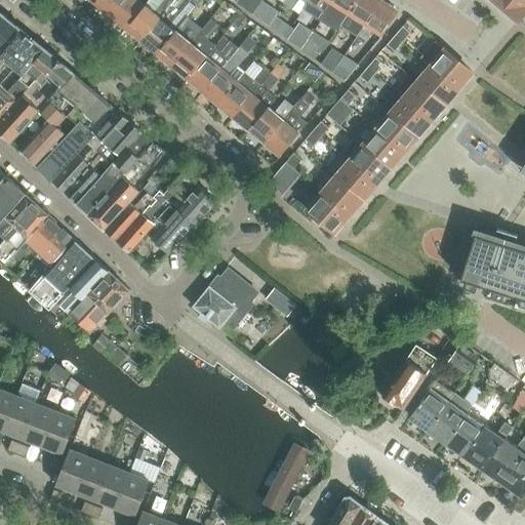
[(96,0),(93,4),(103,11),(106,10),(111,15),(122,0),(96,0)]
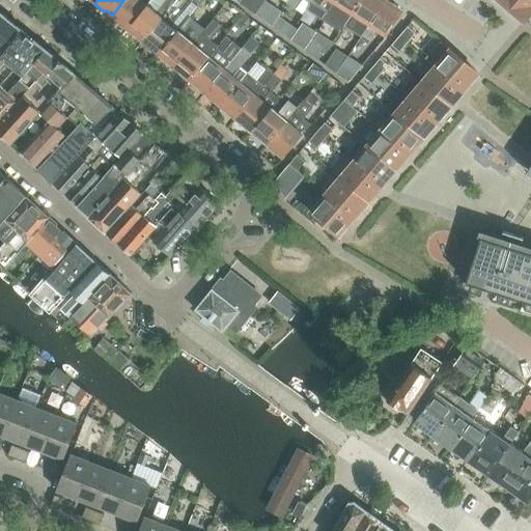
[(140,0),(123,0),(112,16),(117,20),(117,23),(127,30),(128,28),(146,5),(140,0)]
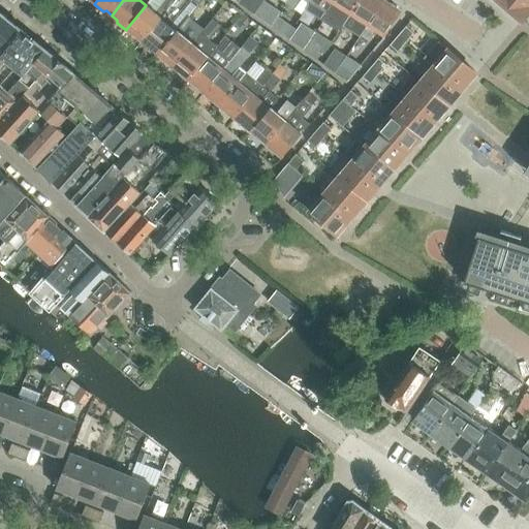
[(261,2),(258,0),(240,0),(239,3),(254,14),(261,2)]
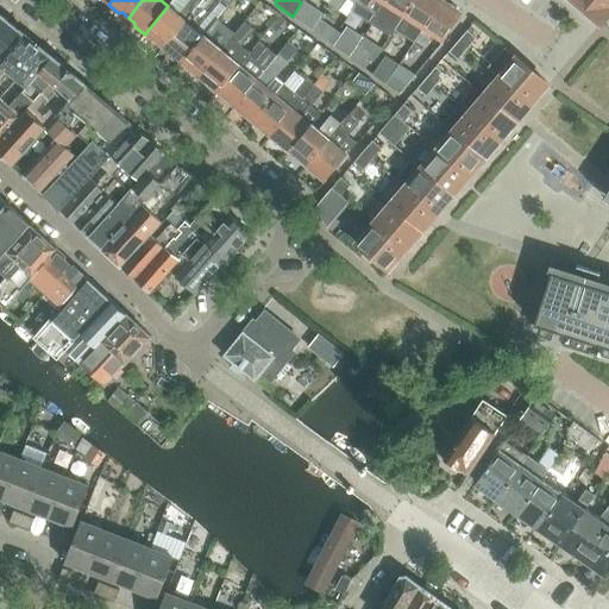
[(385,0),(383,4),(403,17),(413,0),(385,0)]
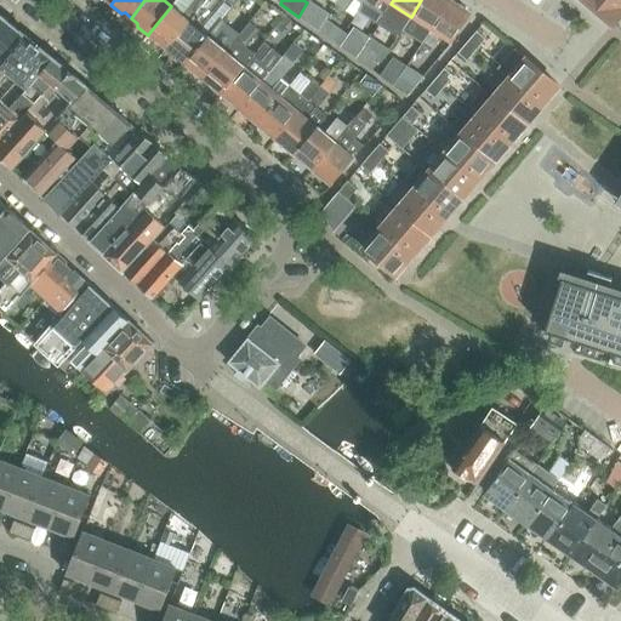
[(421,0),(411,17),(431,29),(450,0),(449,0),(421,0)]
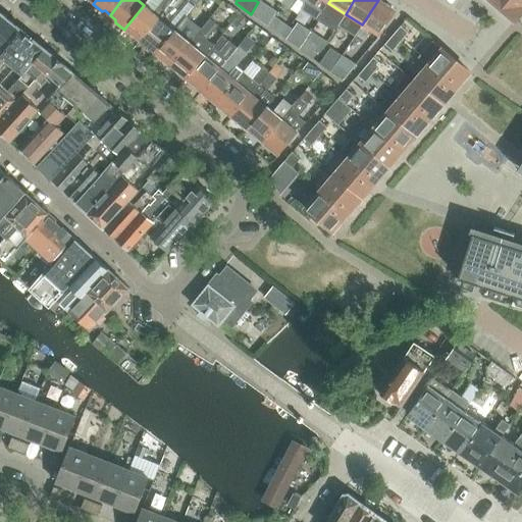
[(378,0),(362,24),(379,36),(396,11),(395,10),(394,7),(387,3),(384,4),(378,0)]
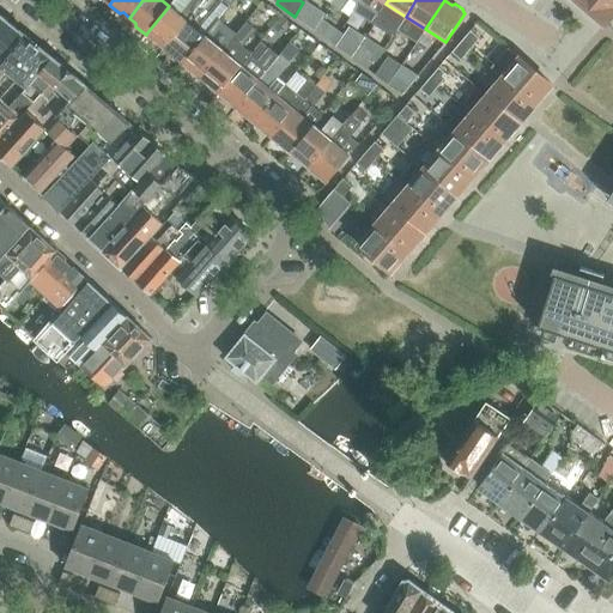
[(612,13),(612,0),(576,0),(605,24),(612,13)]
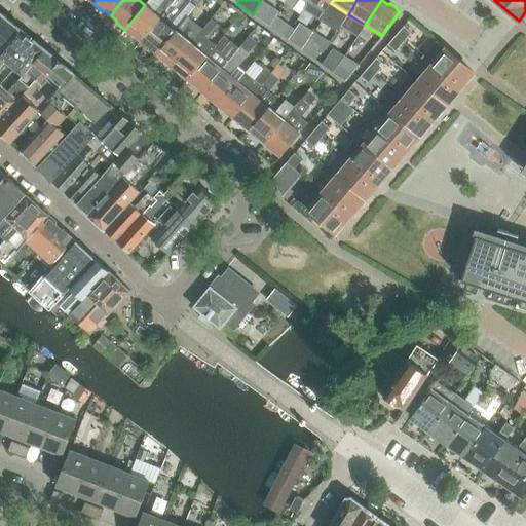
[(272,10),(260,2),(253,14),(264,22),(266,19),(272,10)]
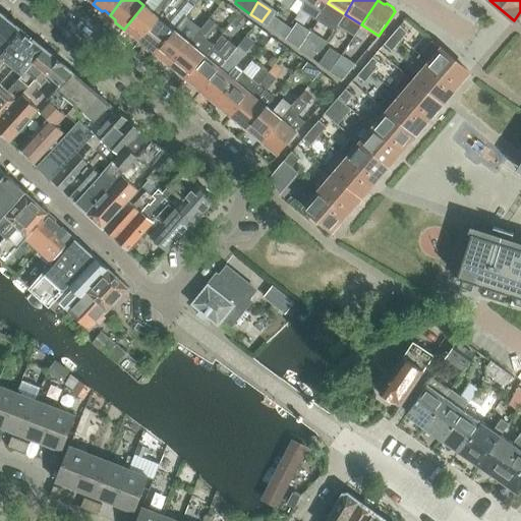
[(134,36),(140,40),(159,17),(143,5),(125,27),(124,30),(132,36),(134,36)]
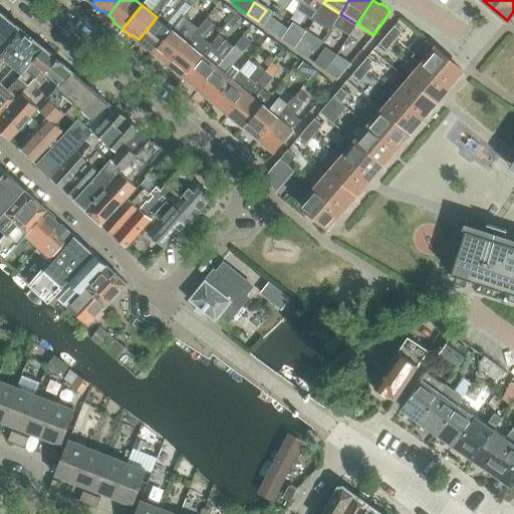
[(0,46),(17,26),(0,11),(0,46)]
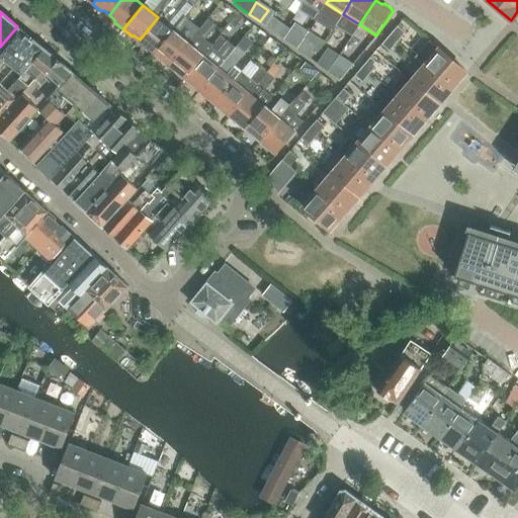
[(273,16),(268,22),(265,26),(278,35),(280,31),(285,25),(273,16)]
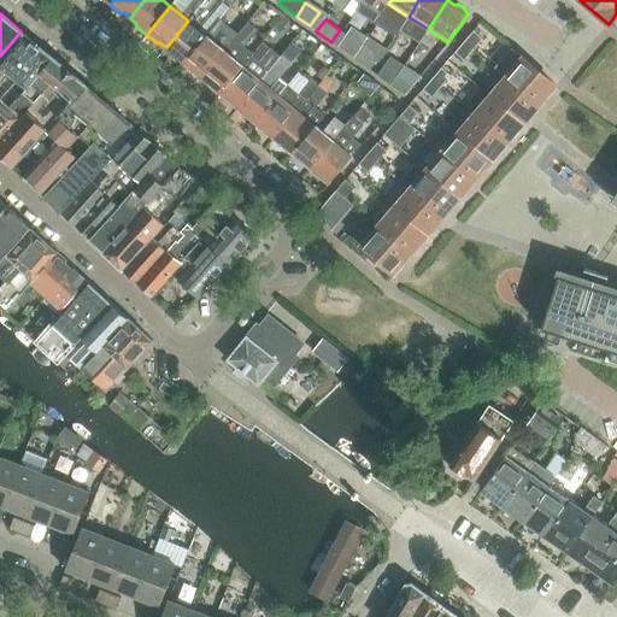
[(183,64),(206,36),(188,21),(166,47),(172,53),(172,57),(183,64)]
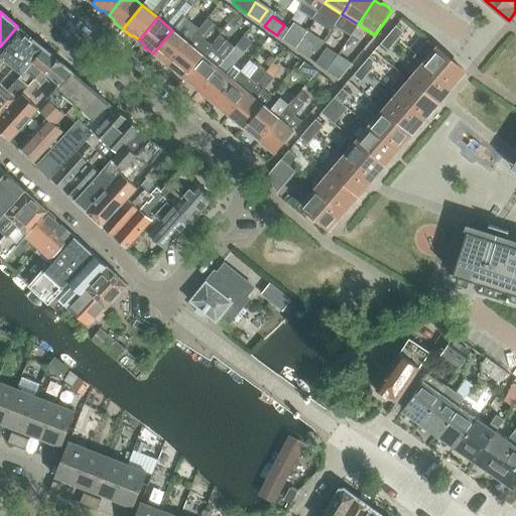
[(388,35),(396,41),(403,32),(396,25),(388,35)]
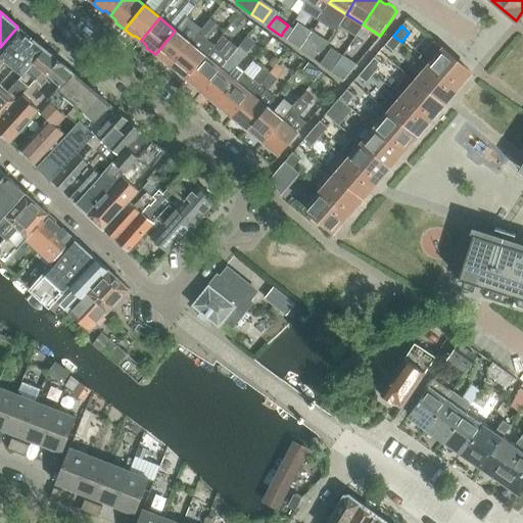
[(17,27),(0,47),(0,56),(19,73),(24,76),(46,49),(17,27)]
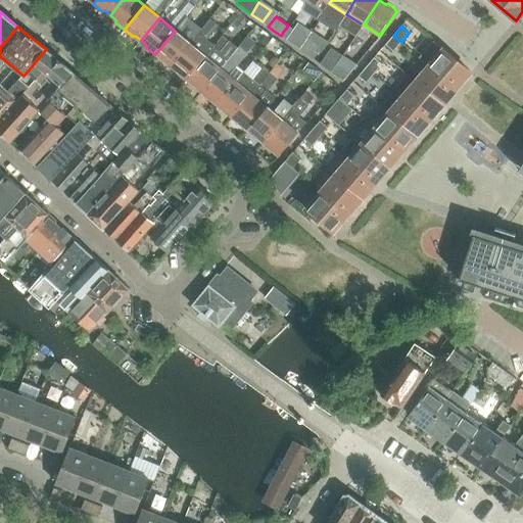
[(308,38),(295,28),(286,40),(300,49),(308,38)]
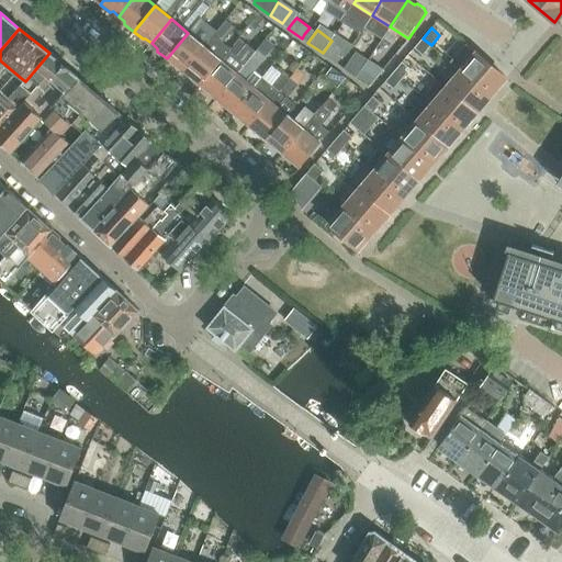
[(168,57),(167,58),(176,66),(178,66),(184,70),(204,46),(188,33),(168,57)]
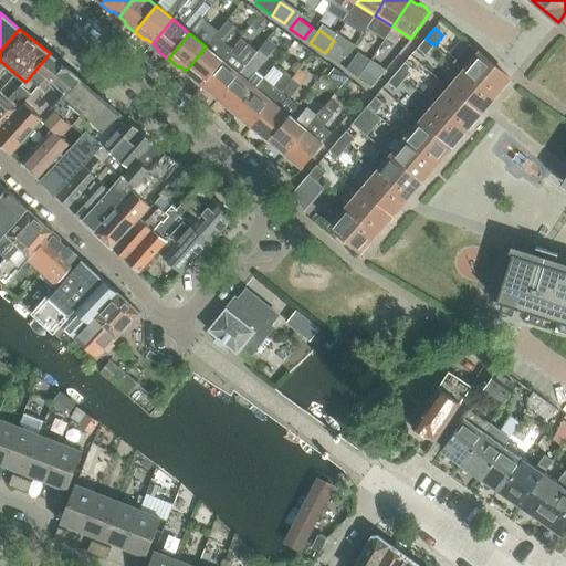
[(435,45),(426,39),(417,49),(426,55),(435,45)]
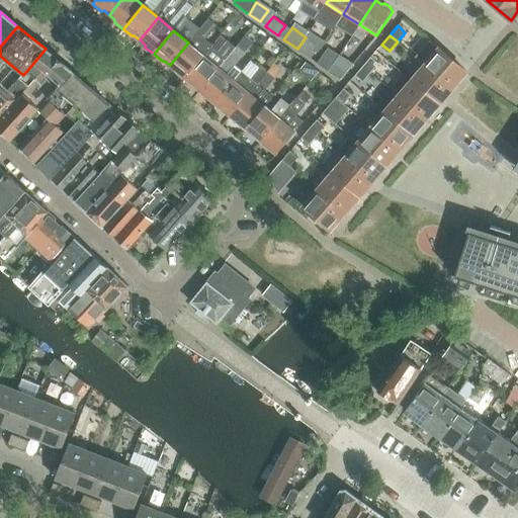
[(319,47),(306,37),(297,49),(311,59),(319,47)]
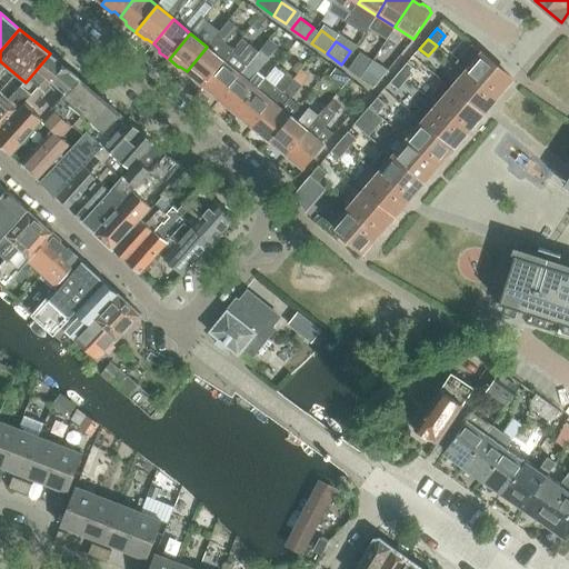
[(512,79),(482,53),(471,45),(457,62),(467,71),(497,97),(512,79)]
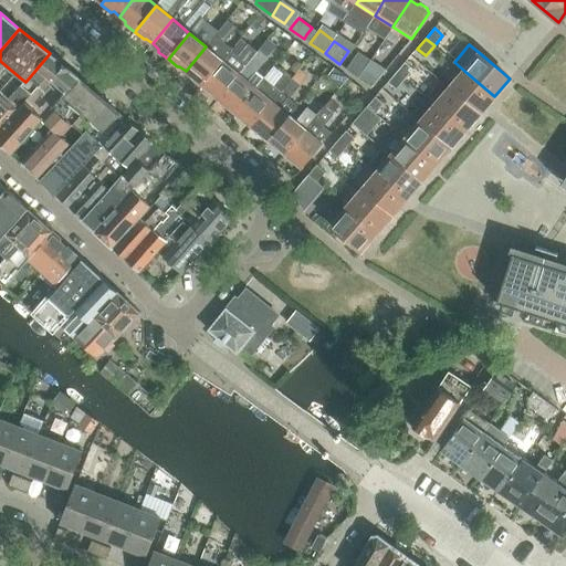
[(191,79),(201,86),(222,60),(206,46),(186,71),(191,76),(191,79)]
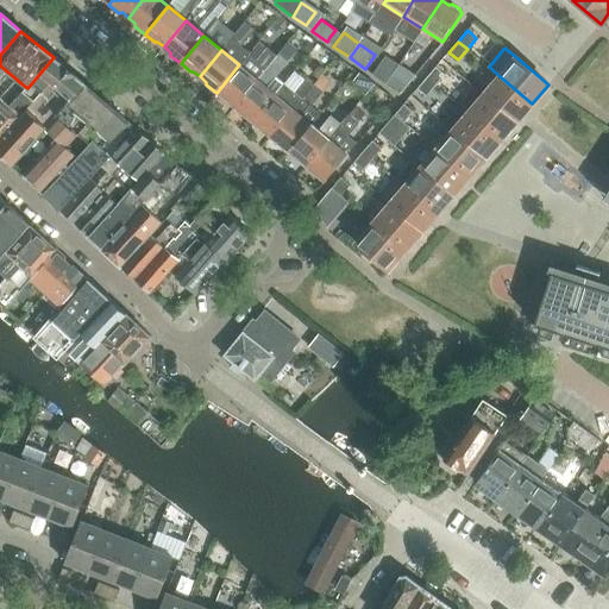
[(385,56),(376,70),(372,75),(387,83),(389,80),(395,70),(399,64),(385,56)]
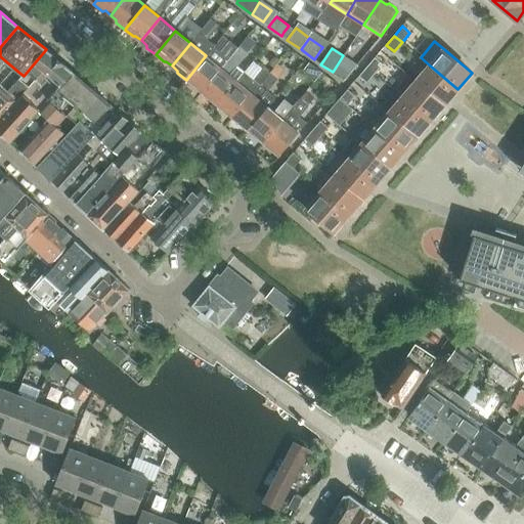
[(61,86),(73,73),(46,49),(24,76),(19,73),(17,75),(31,86),(45,71),(61,86)]
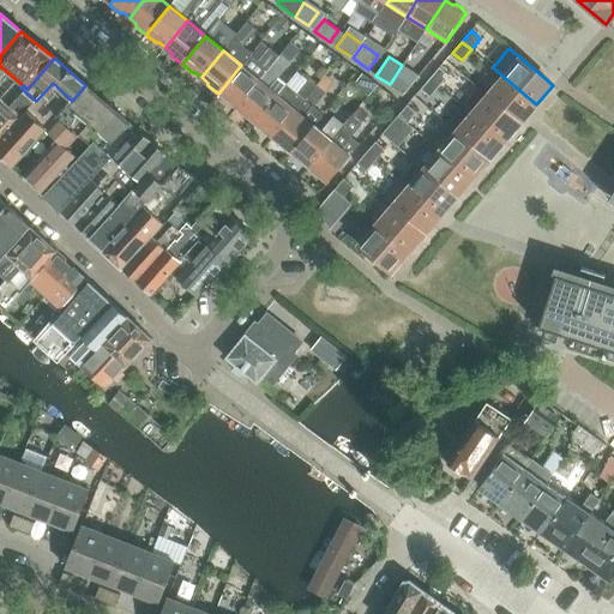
[(241,65),(218,94),(228,102),(232,102),(238,107),(259,80),(241,65)]
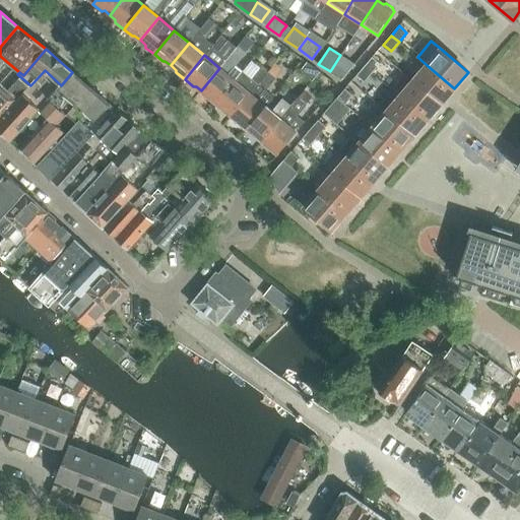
[(0,56),(0,118),(30,85),(17,74),(19,72),(0,56)]
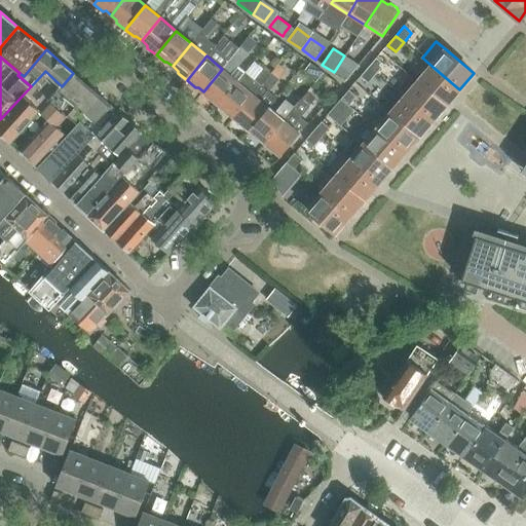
[(368,67),(376,74),(384,65),(376,58),(368,67)]
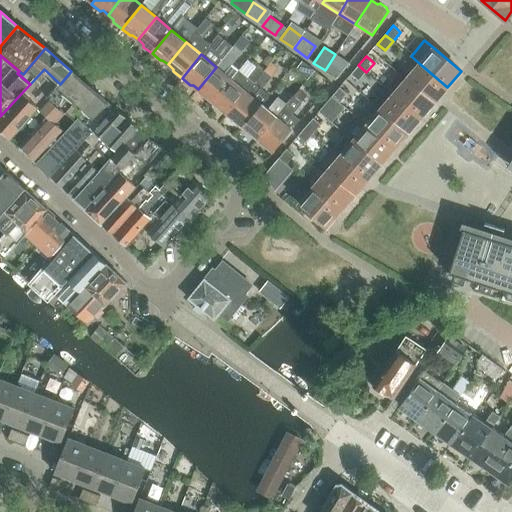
[(339,64),(332,59),(327,67),(325,70),(332,75),(339,64)]
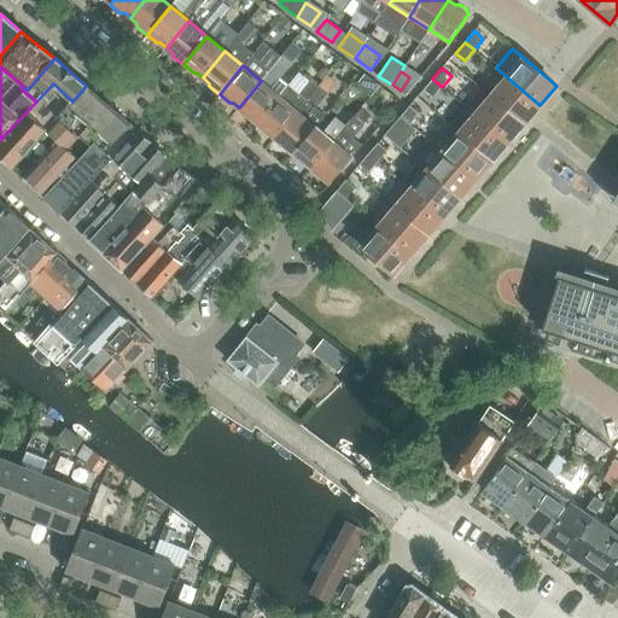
[(365,74),(362,77),(355,86),(371,98),(377,89),(380,86),(365,74)]
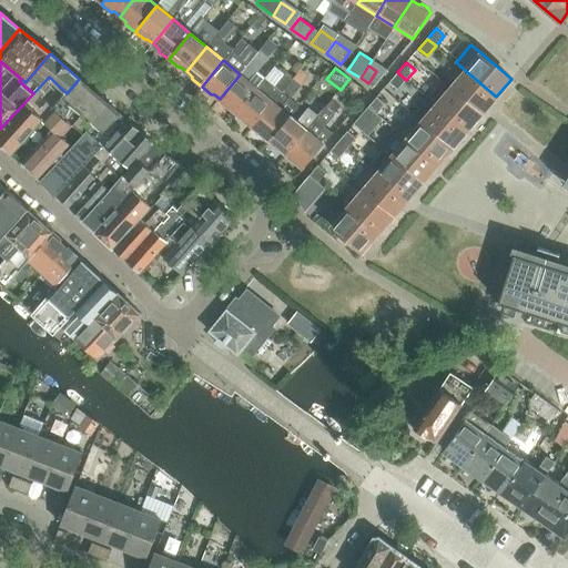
[(496,97),(466,71),(450,88),(482,114),(496,97)]
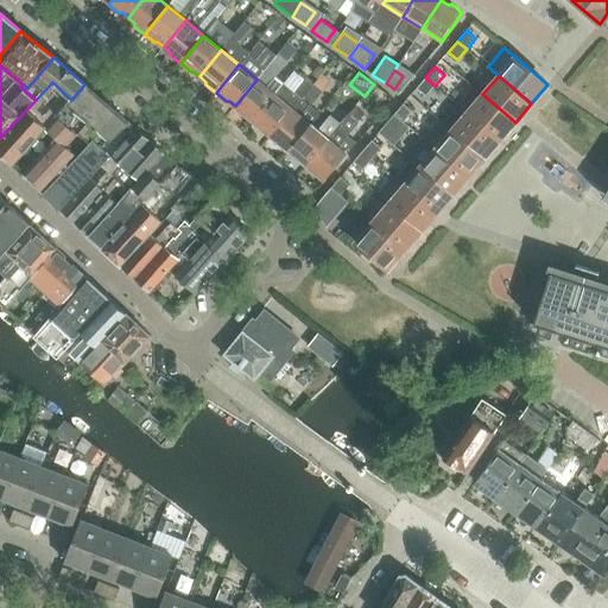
[(425,77),(417,88),(425,96),(435,86),(425,77)]
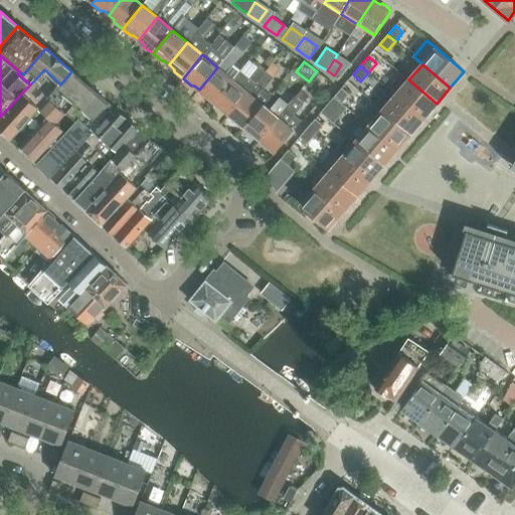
[(232,79),(217,67),(199,90),(204,94),(205,97),(213,104),(214,102),(232,79)]
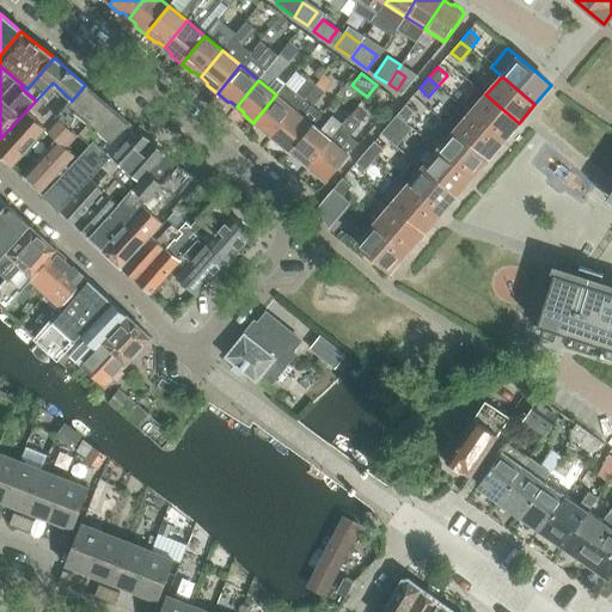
[(0,153),(14,167),(43,135),(54,123),(53,122),(57,116),(72,101),(53,83),(36,101),(0,139),(0,153)]
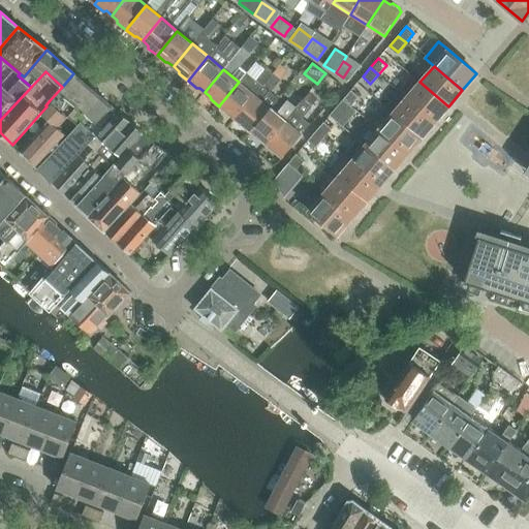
[(62,87),(50,100),(61,110),(66,103),(73,110),(76,106),(79,109),(94,90),(73,73),(62,87)]
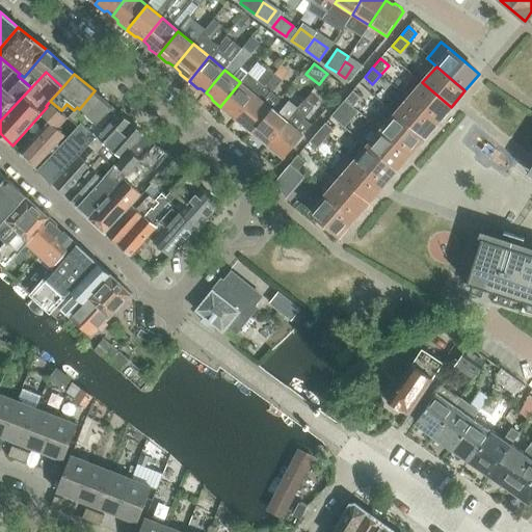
[(229,114),(232,114),(237,118),(256,96),(240,82),(221,105),(220,107),(229,114)]
